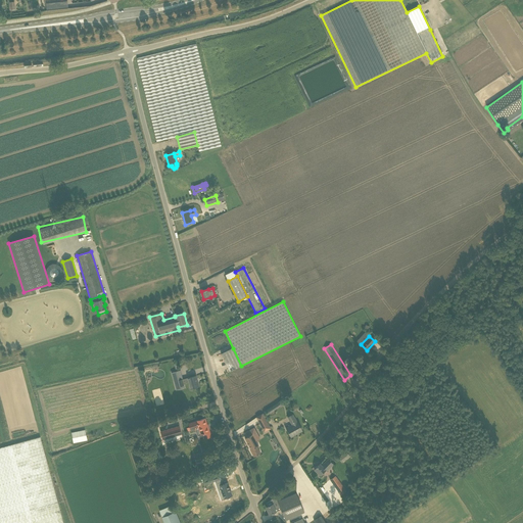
[(230,372),(241,366),(233,348),(221,353),(230,372)]
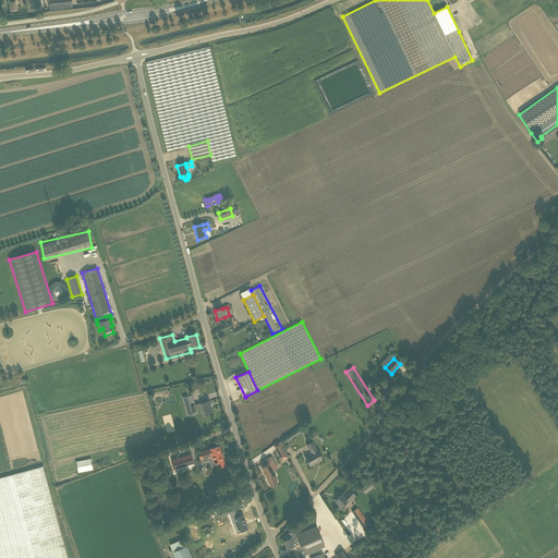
[(191,405),(191,407),(185,408),(186,413),(192,412),(196,411),(195,409),(202,408),(204,414),(213,412),(209,401),(201,403),(194,404),(191,405)]
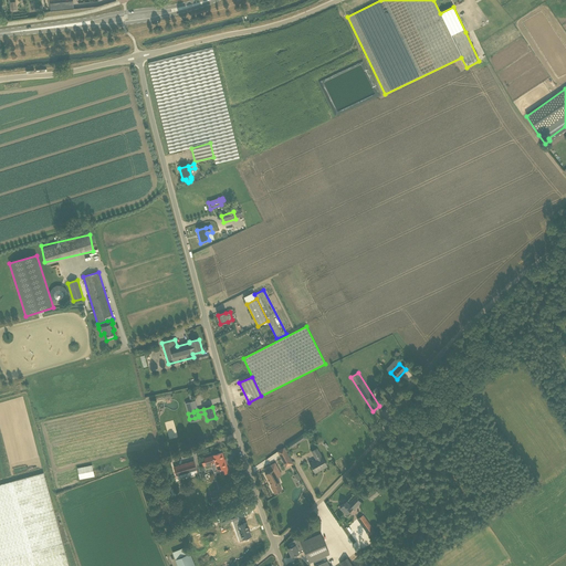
[(307,433),(287,447),(290,449),(304,440),(304,441),(310,437),(307,433)]
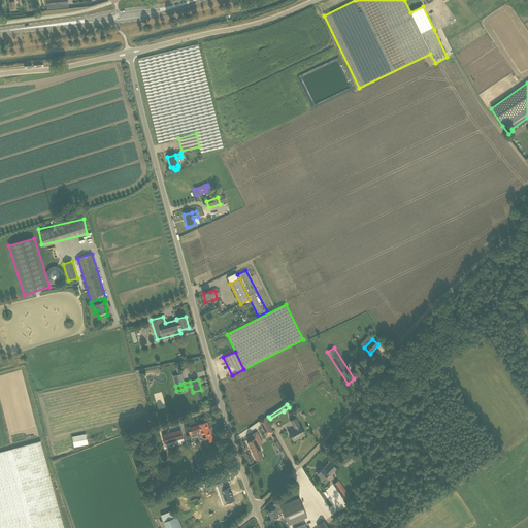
[(289,433),(294,441),(305,434),(300,427),(295,419),(291,421),(295,429),(289,433)]
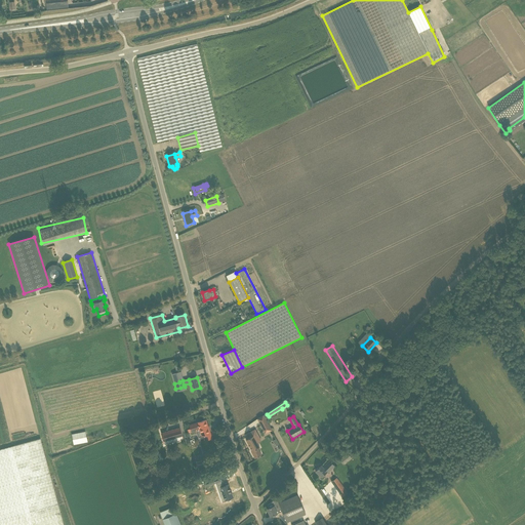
[(197,431),(198,437),(203,436),(204,436),(205,440),(211,438),(210,433),(209,434),(206,420),(197,422),(198,422),(189,426),(191,432),(197,431)]
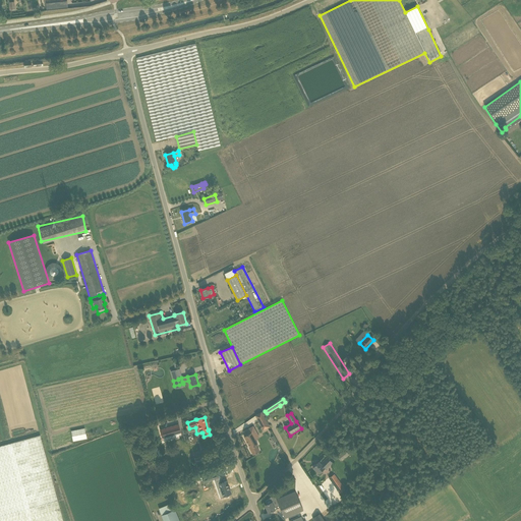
[(270,427),(265,417),(259,420),(264,429),(269,426),(270,427)]
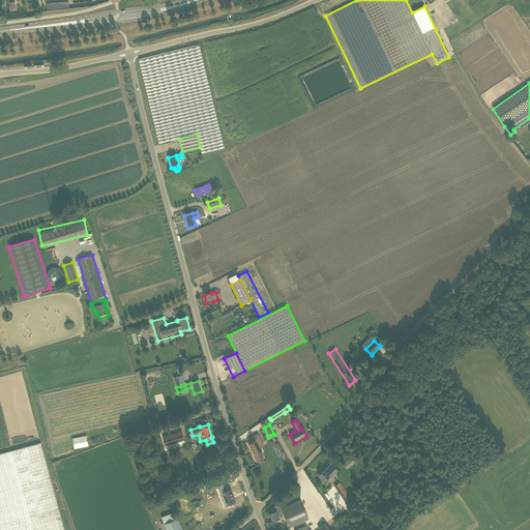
[(184,442),(181,432),(163,438),(166,447),(184,442)]
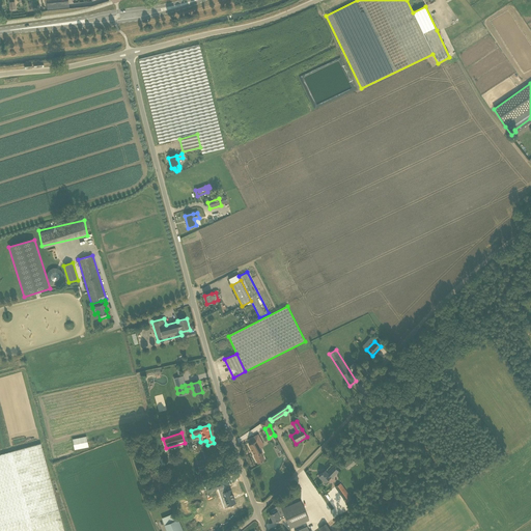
[(264,459),(260,453),(262,452),(256,441),(260,439),(258,435),(249,440),(251,444),(249,445),(255,456),(254,456),(258,464),(264,459)]
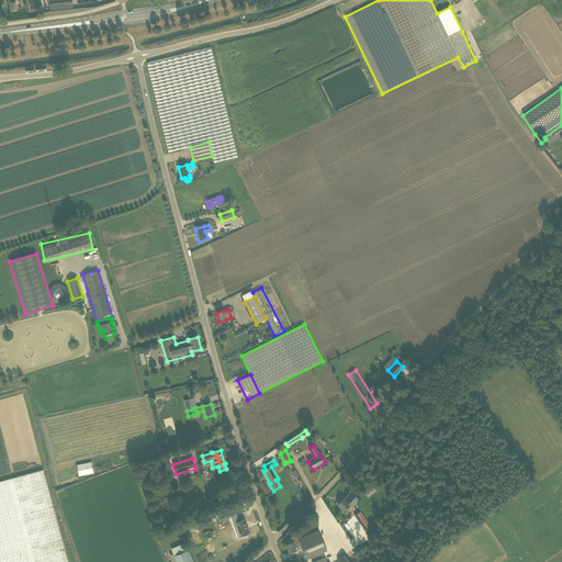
[(79,475),(93,473),(91,462),(77,465),(79,475)]
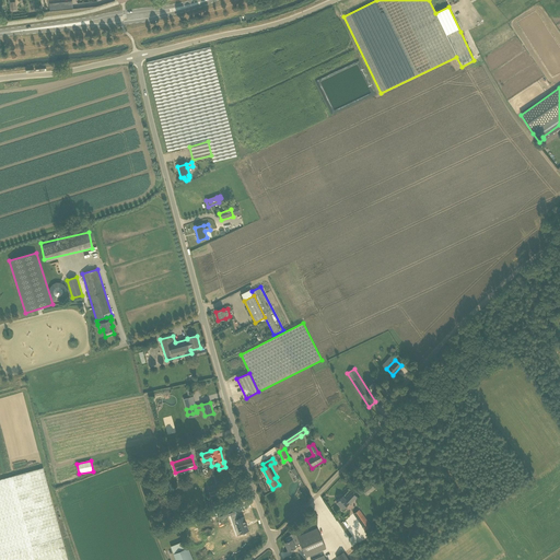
[(152,464),(140,468),(143,480),(155,476),(152,464)]
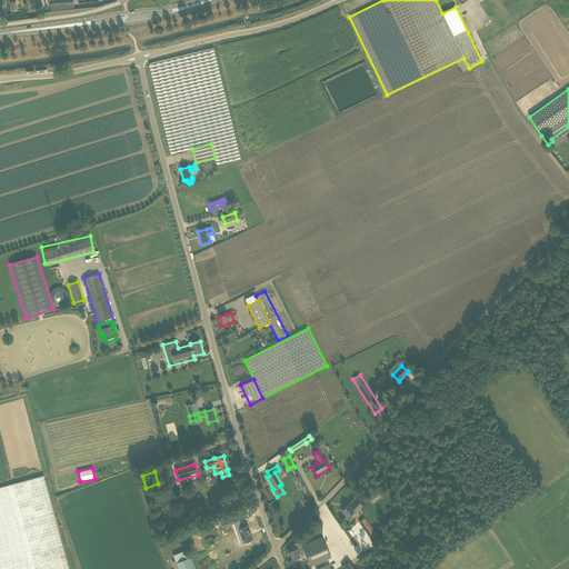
[(0,568),(69,568),(63,547),(43,476),(0,487),(0,568)]
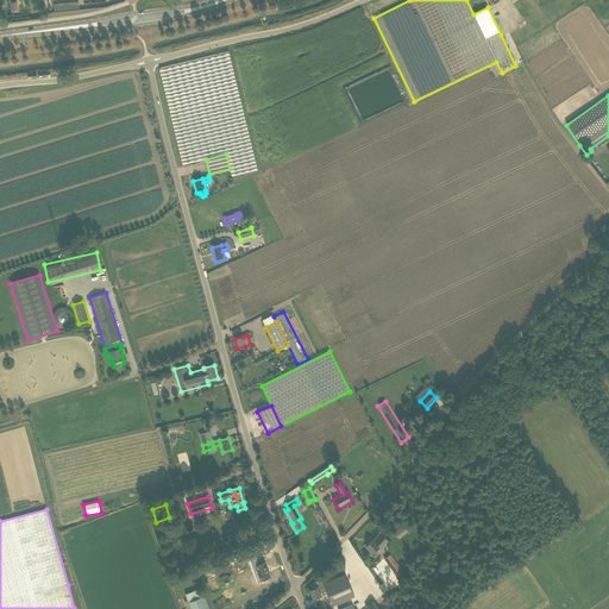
[(400,539),(408,532),(402,526),(394,533),(400,539)]
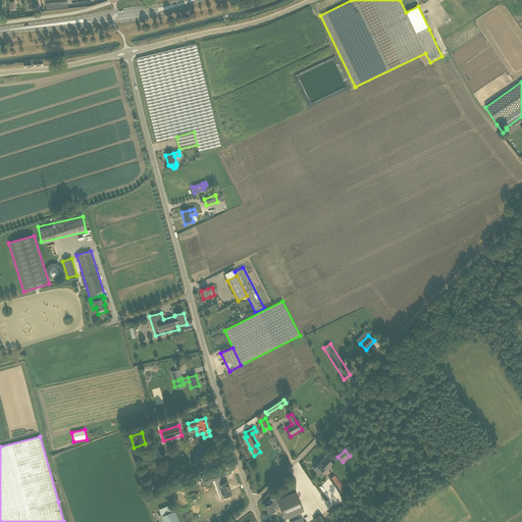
[(315,467),(314,468),(320,474),(325,469),(325,470),(332,463),(327,459),(321,465),(319,463),(316,466),(316,465),(314,467),(315,467)]
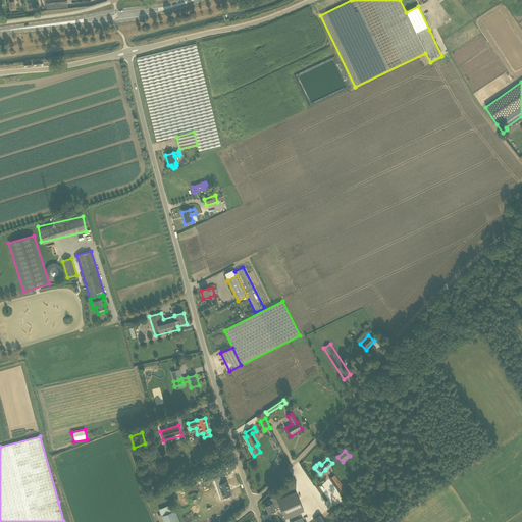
[(204,484),(219,478),(217,472),(201,477),(204,484)]
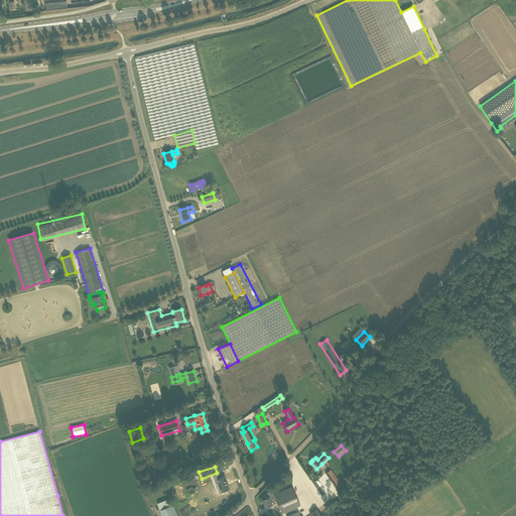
[(336,488),(341,484),(331,470),(326,474),(336,488)]
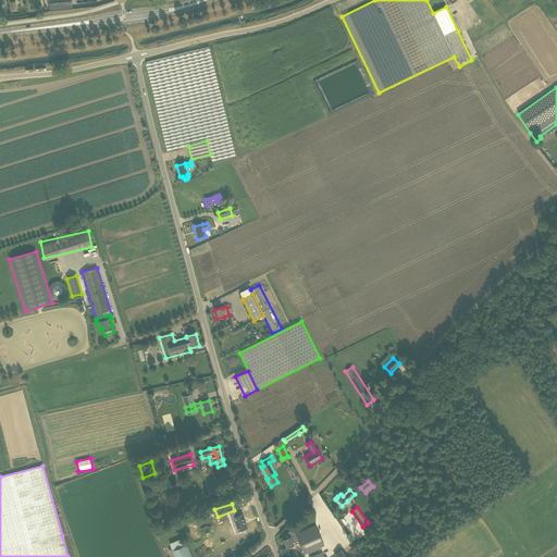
[(236,517),(235,514),(231,515),(235,527),(237,525),(238,530),(246,528),(245,522),(244,522),(242,515),(236,517)]
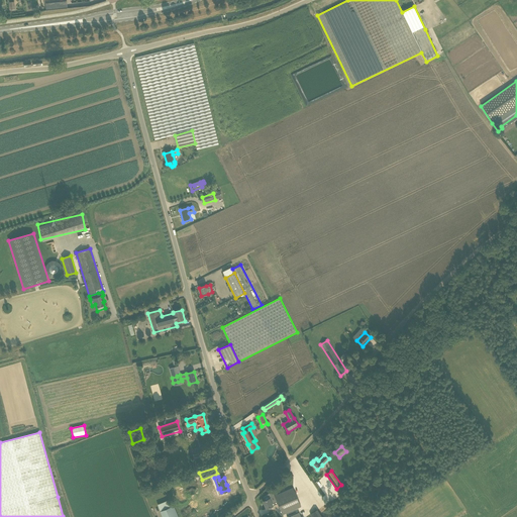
[(266,509),(273,506),(272,503),(277,501),(283,515),(301,507),(293,488),(274,496),(275,496),(270,499),(270,498),(263,501),(266,509)]
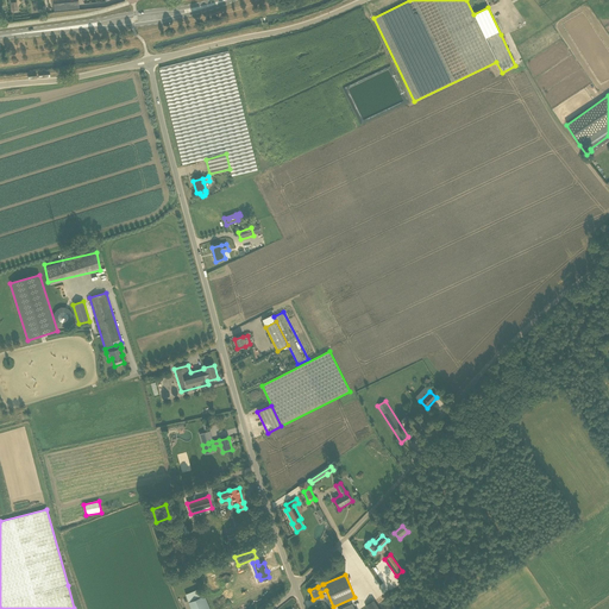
[(201,597),(190,602),(188,602),(190,608),(209,608),(205,596),(201,597)]
